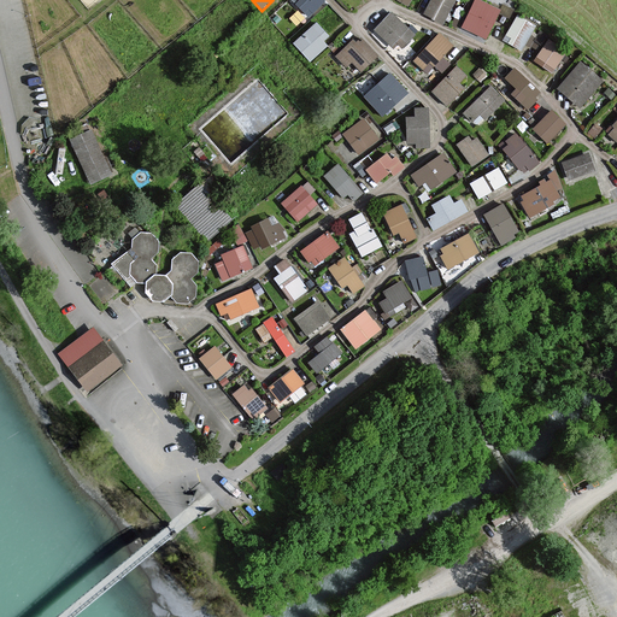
[(323,1),(321,0),(299,0),(300,0),(295,5),(307,17),(323,1)]
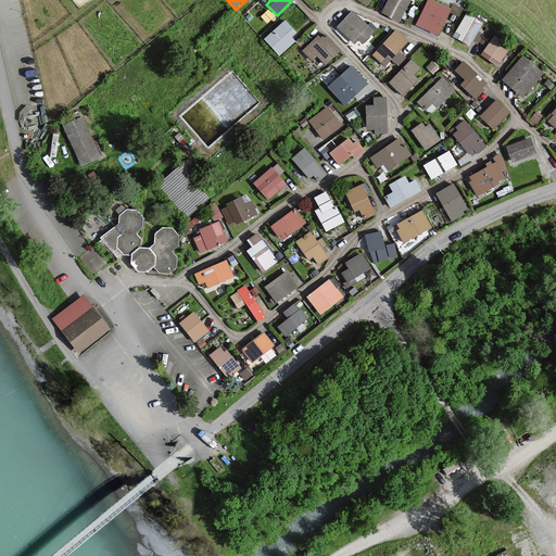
[(408,0),(388,0),(381,13),(397,22),(408,0)]
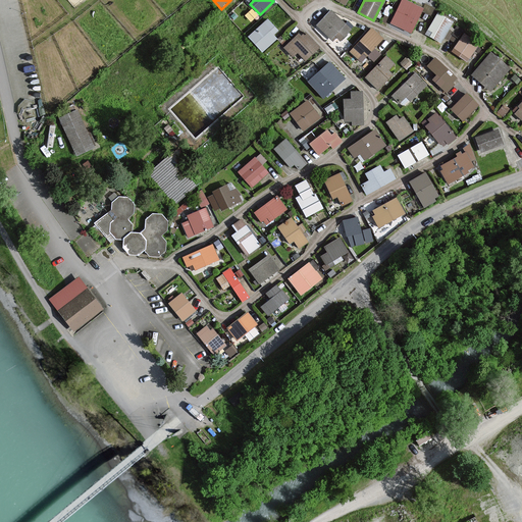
[(421,9),(403,0),(402,0),(390,23),(410,33),(421,9)]
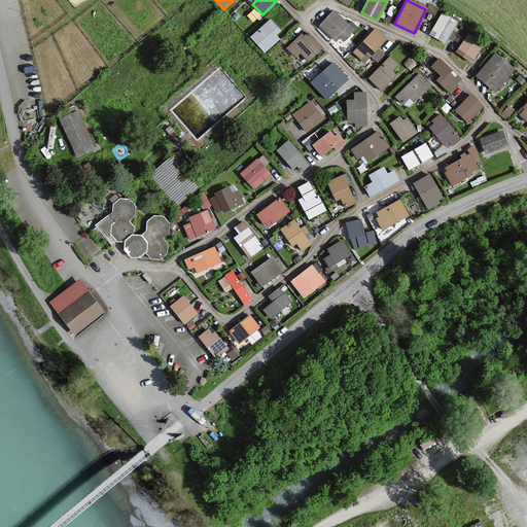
[(353,31),(334,11),(319,26),(335,41),(339,37),(343,41),(353,31)]
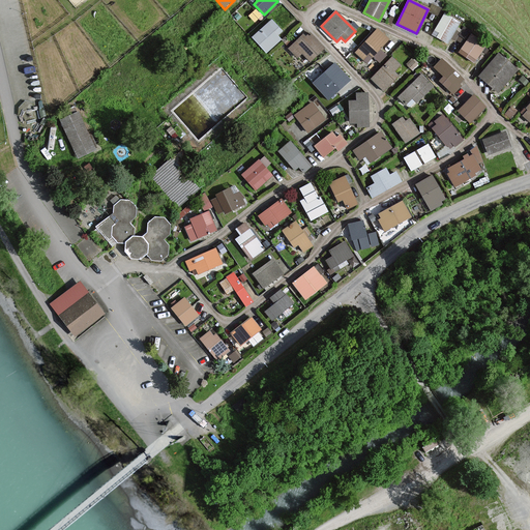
[(460,23),(444,13),(432,35),(447,43),(460,23)]
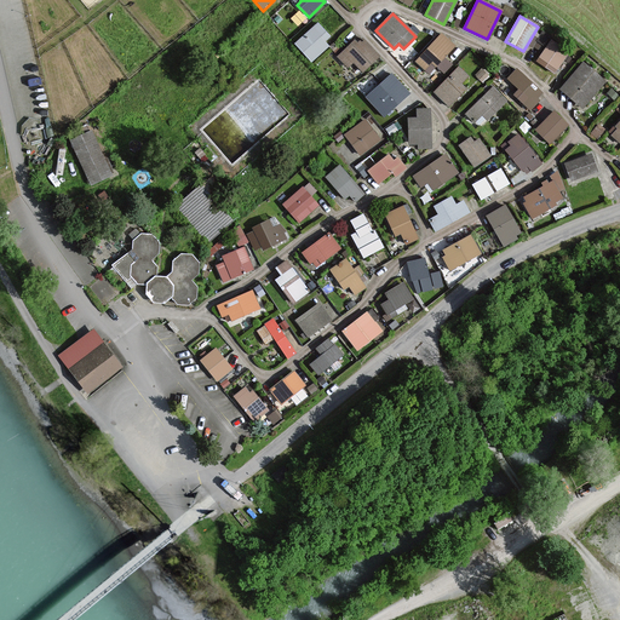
[(329,38),(316,24),(296,44),(311,62),(327,46),(323,42),(329,38)]
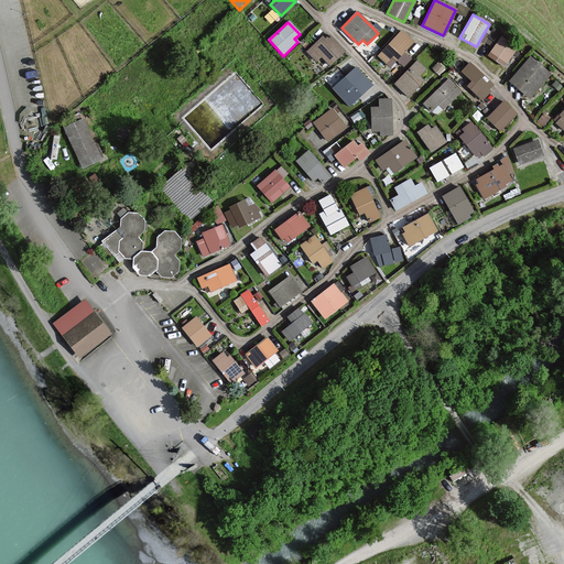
[(412,42),(401,32),(378,56),(389,67),(396,60),(403,66),(410,58),(403,52),(412,42)]
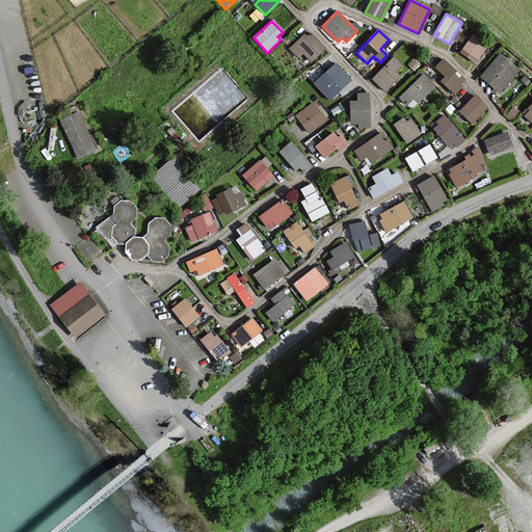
[(324,49),(310,34),(306,38),(303,35),(289,49),(298,58),(302,54),(310,62),(324,49)]
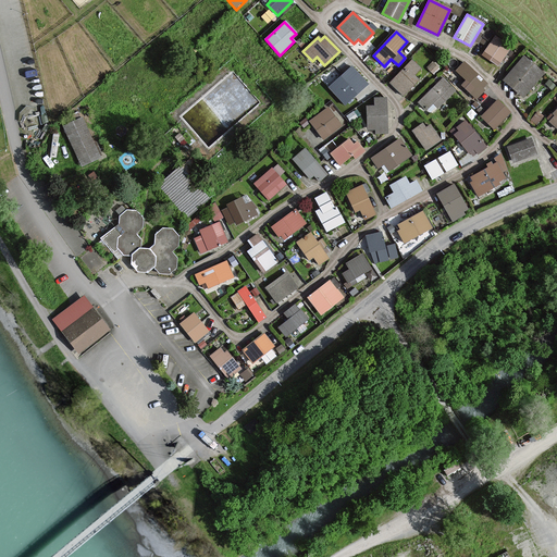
[(508,48),(495,38),(482,56),(496,65),(508,48)]
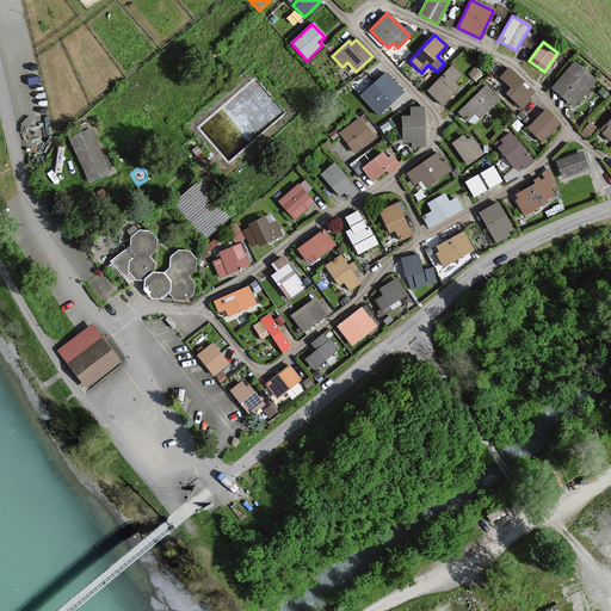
[(594,80),(574,62),(553,88),(572,106),(594,80)]
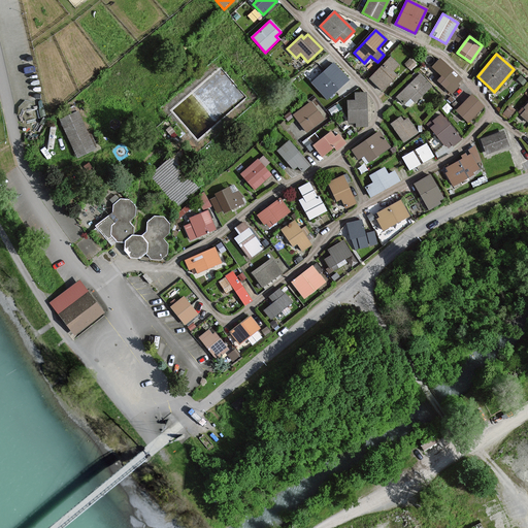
[(397,65),(390,58),(369,78),(382,91),(395,76),(391,72),(397,65)]
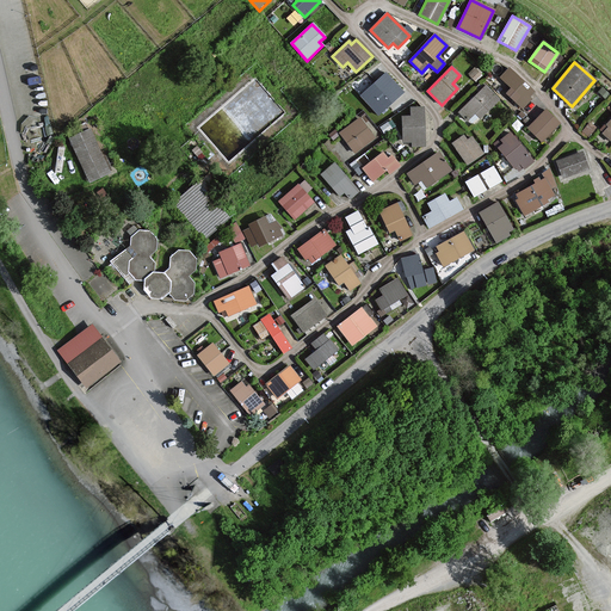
[(535,94),(510,69),(500,78),(512,88),(507,93),(522,107),(535,94)]
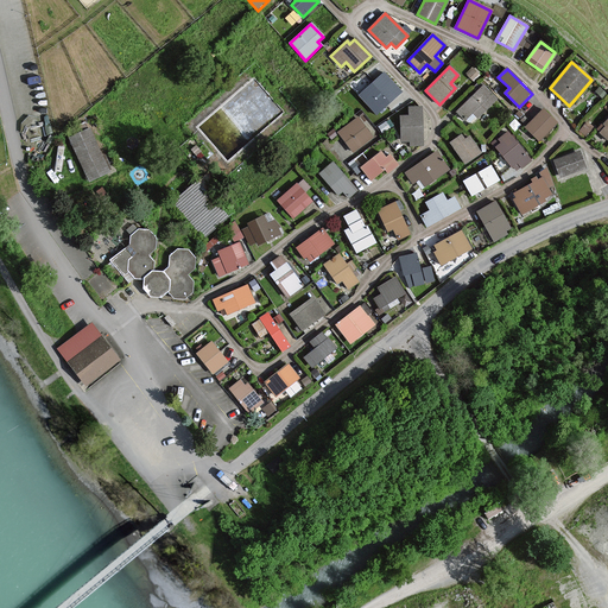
[(401,92),(384,73),(360,95),(377,114),(401,92)]
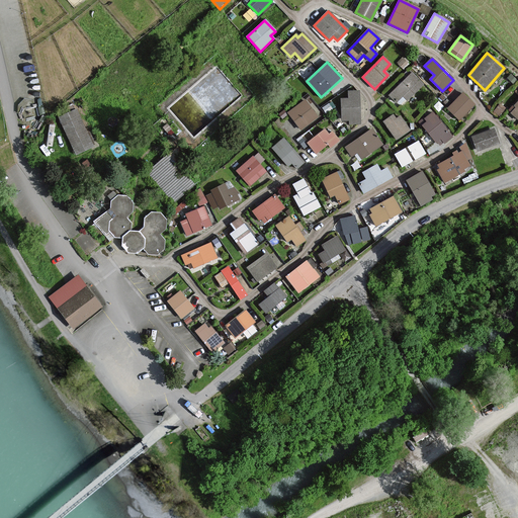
[(424,84),(413,73),(390,95),(398,103),(404,96),(408,100),(424,84)]
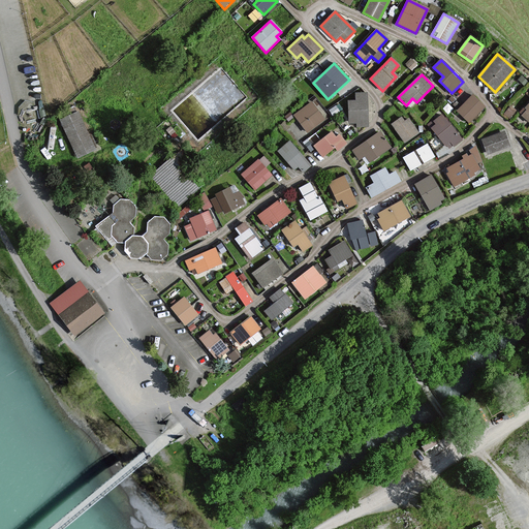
[(367,93),(356,94),(356,100),(348,100),(349,123),(356,123),(356,127),(368,127),(367,93)]
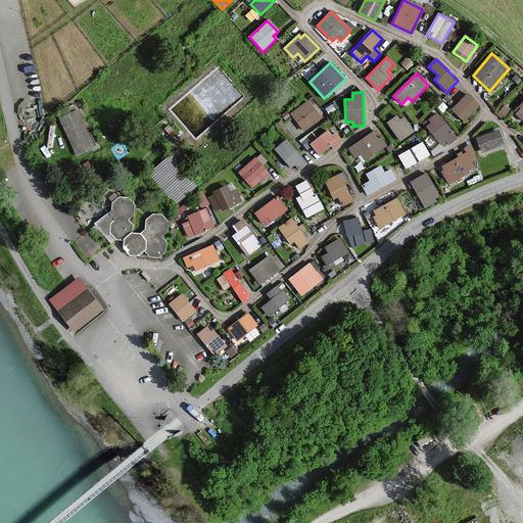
[(478,106),(466,95),(452,110),(464,121),(478,106)]
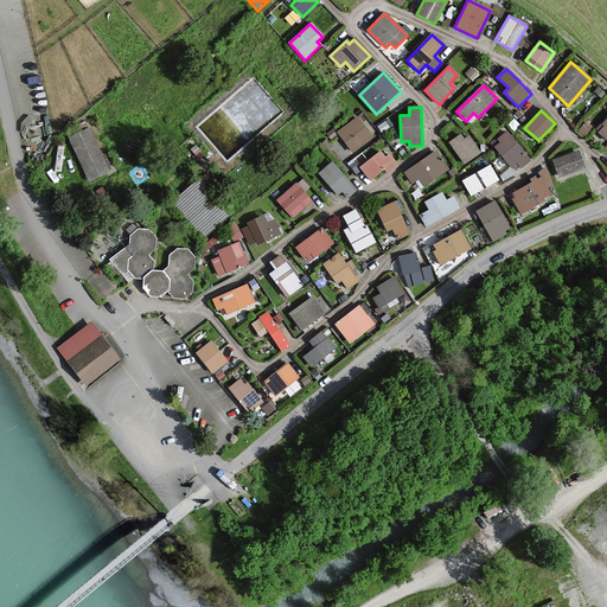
[(371,138),(357,119),(339,132),(353,151),(371,138)]
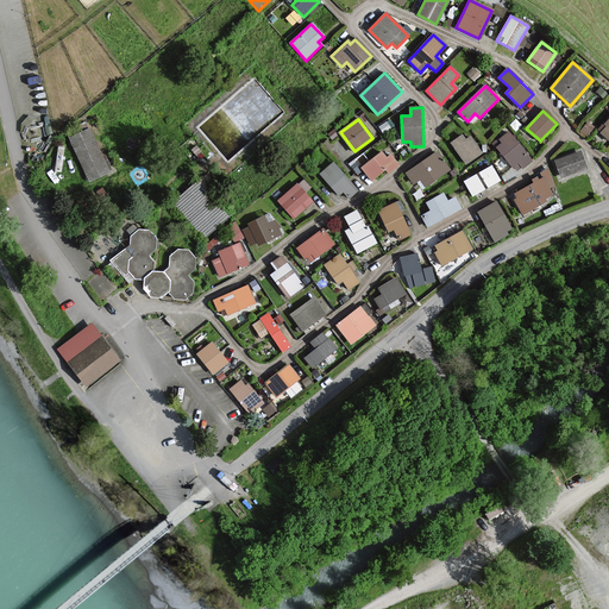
[(90,130),(69,139),(88,184),(117,171),(110,154),(102,157),(90,130)]
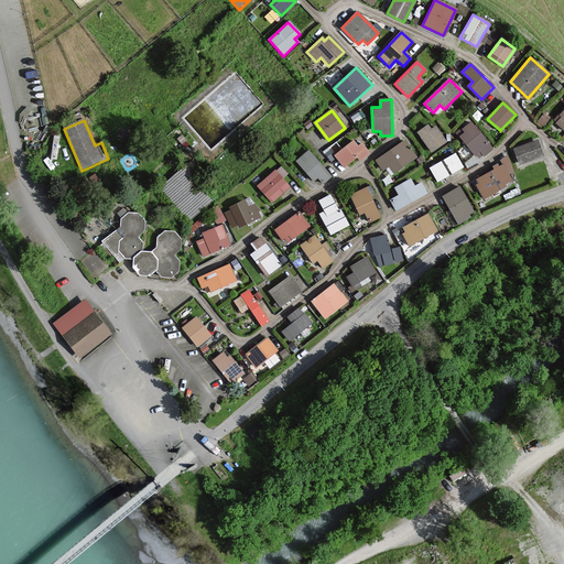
[(494,149),(472,122),(464,129),(466,132),(461,138),(476,156),(481,152),(485,156),(494,149)]
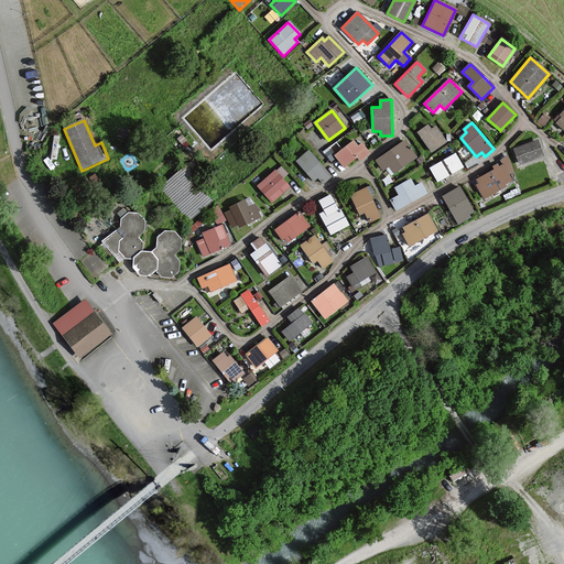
[(432,131),(429,126),(420,132),(433,152),(447,142),(437,128),(432,131)]
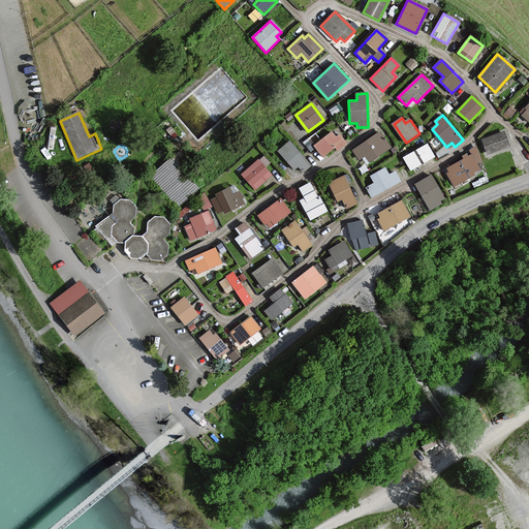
[(336,138),(332,132),(315,146),(323,156),(335,148),(337,151),(346,144),(340,135),(336,138)]
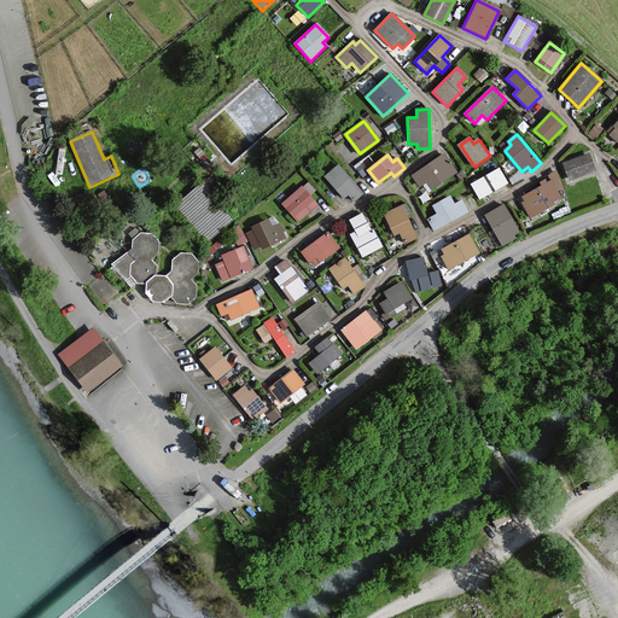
[(456,173),(443,155),(413,176),(421,187),(424,185),(429,192),(456,173)]
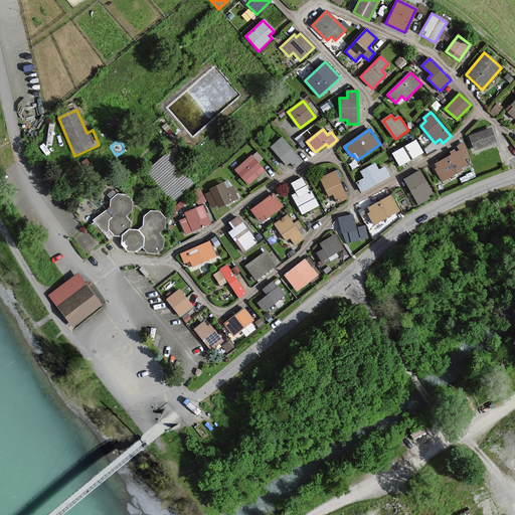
[(497,142),(492,129),(471,136),(476,149),(497,142)]
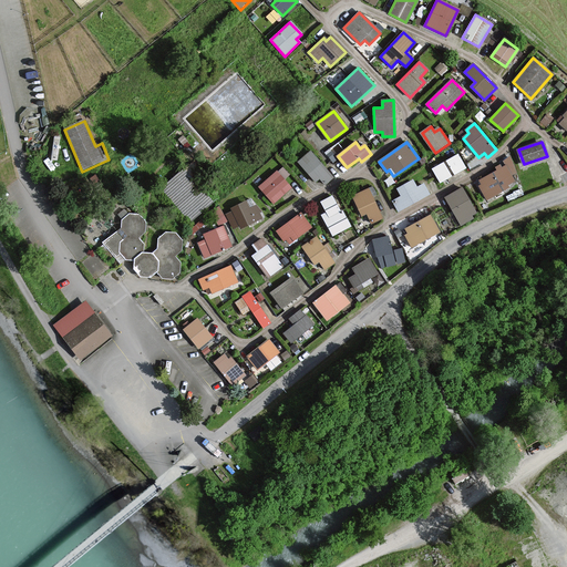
[(333,178),(311,152),(298,163),(316,184),(320,179),(326,185),(333,178)]
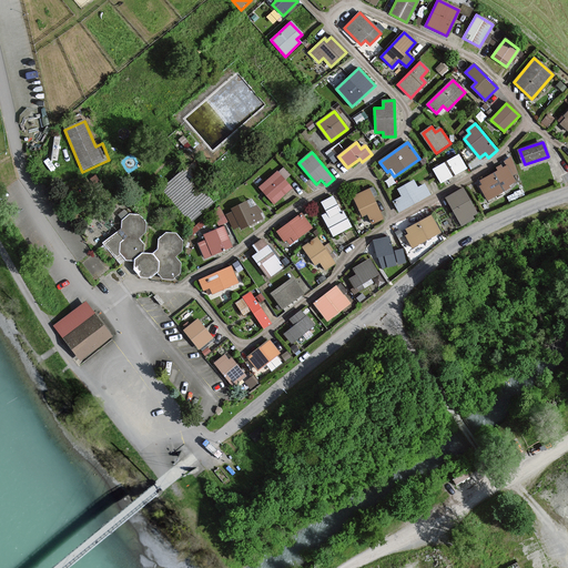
[(467,169),(460,154),(434,169),(442,182),(467,169)]
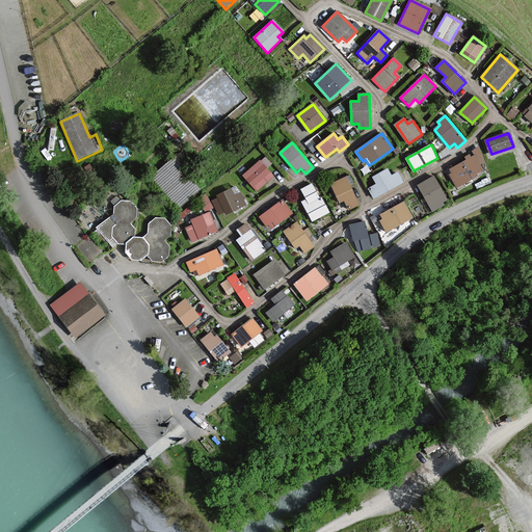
[(481,169),(474,156),(470,158),(468,155),(463,158),(466,161),(449,169),(452,175),(450,176),(456,187),(475,177),(474,174),(481,169)]
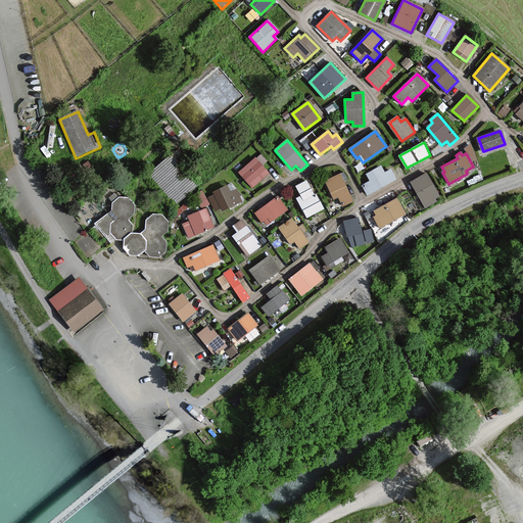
[(260,154),(239,174),(251,188),(268,174),(260,165),(266,160),(260,154)]
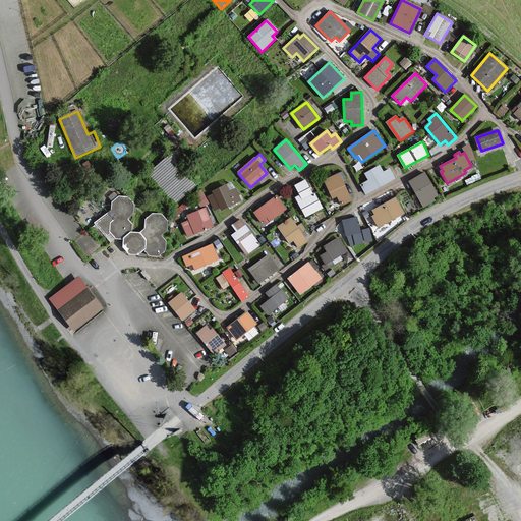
[(197,186),(168,156),(148,175),(176,206),(197,186)]
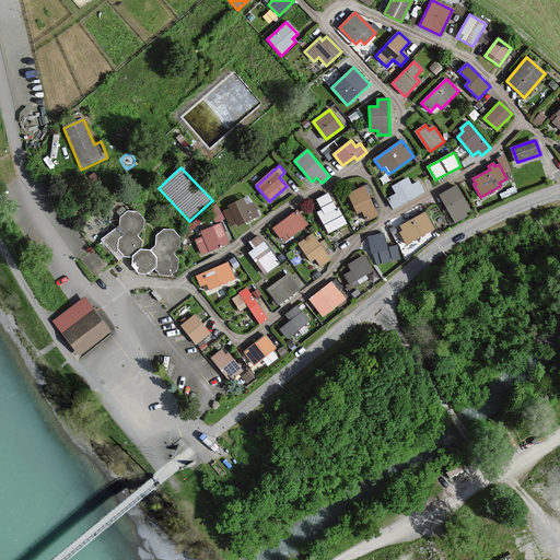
[(423,193),(418,182),(410,186),(406,179),(391,187),(395,195),(387,199),(393,209),(423,193)]
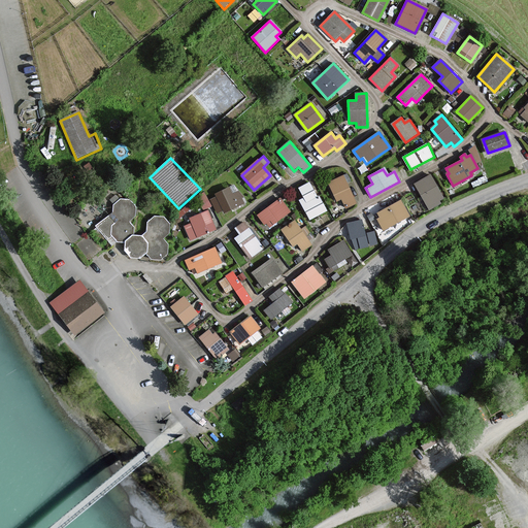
[(446,200),(431,175),(416,184),(430,209),(446,200)]
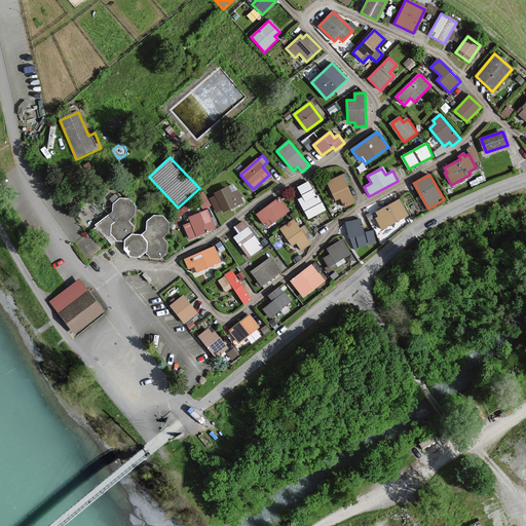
[(353,202),(340,176),(326,183),(335,200),(339,198),(343,208),(353,202)]
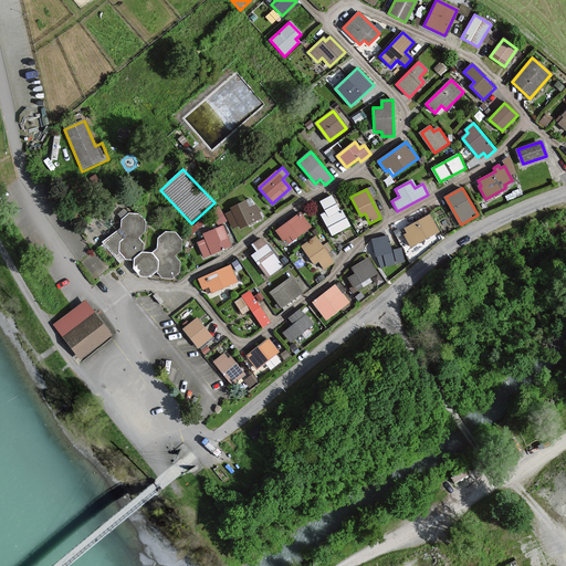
[(331,196),(320,202),(325,213),(321,216),(331,236),(348,227),(341,211),(338,212),(331,196)]
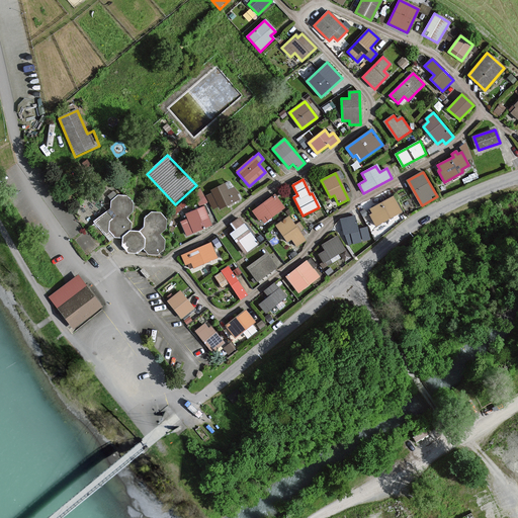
[(229,191),(226,185),(209,193),(220,211),(240,201),(234,188),(229,191)]
